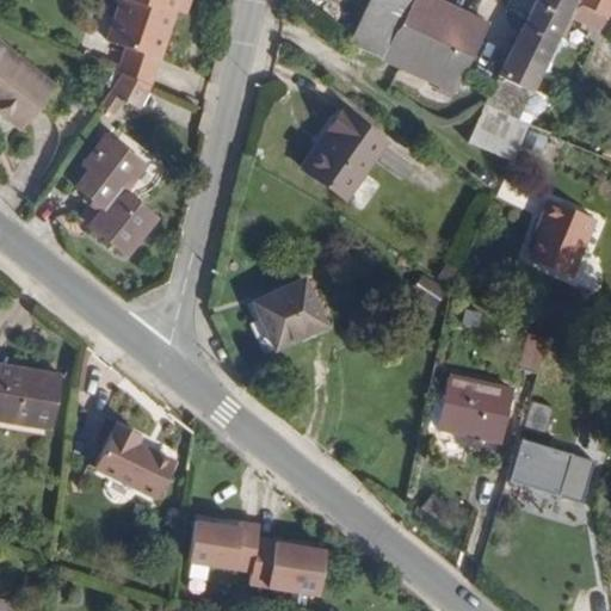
[(121,0),(107,42),(159,59),(177,0),(121,0)]
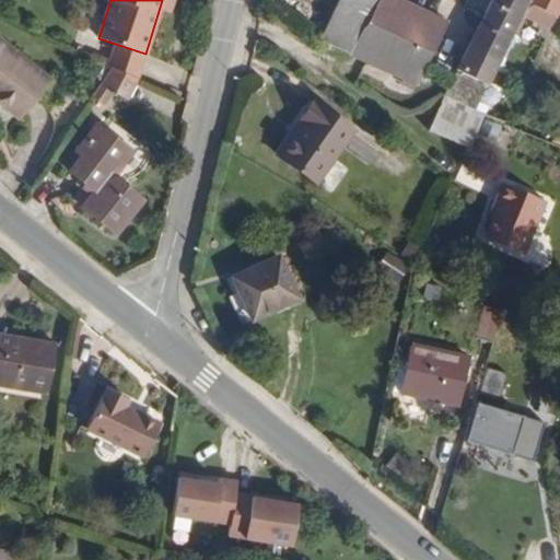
[(339,0),(319,41),(417,85),(447,22),(401,0),(339,0)]
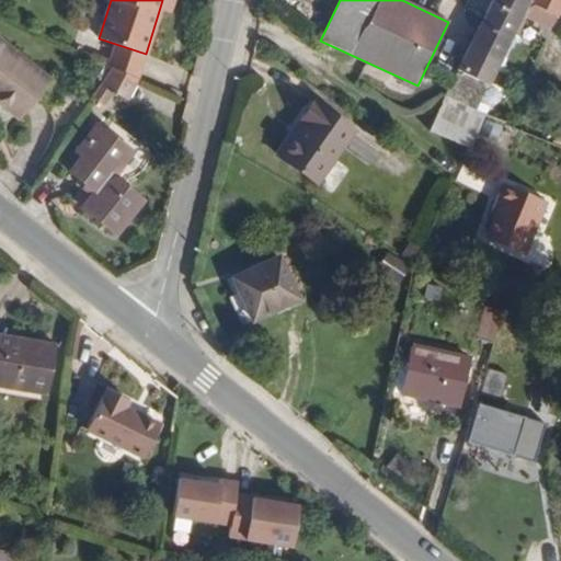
[(560,0),(493,0),(444,95),(446,96),(428,130),(469,148),(484,116),(474,111),(495,66),(511,33),(516,36),(525,16),(550,29),(560,4),(560,0)]
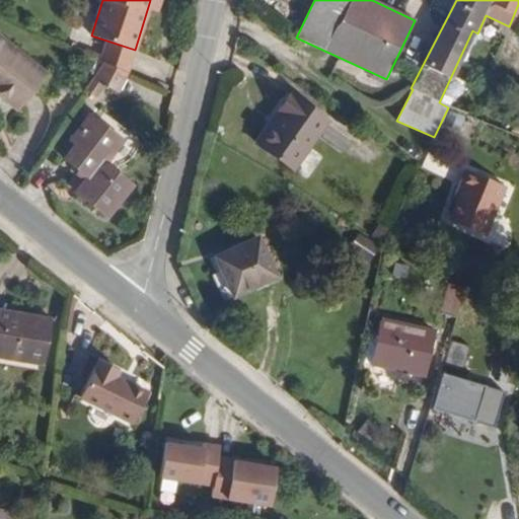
[(0,88),(21,106),(48,74),(0,35),(0,88)]
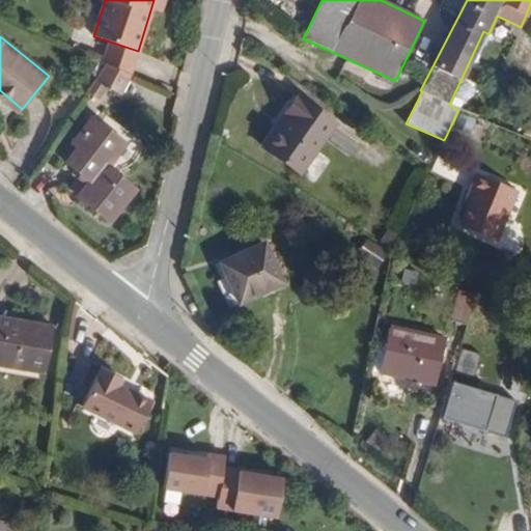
[(120,93),(131,75),(106,63),(95,79),(106,85),(120,93)]
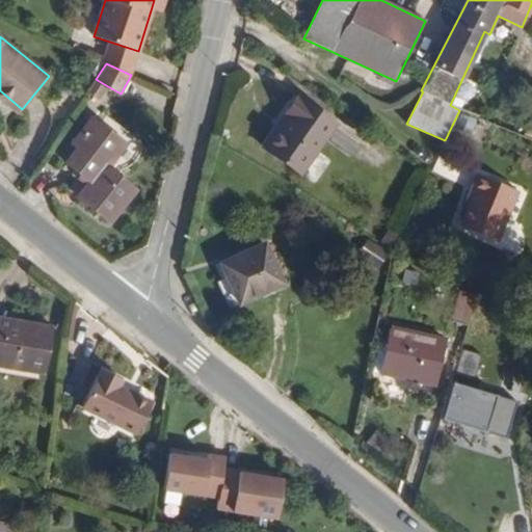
[(96,79),(87,91),(99,99),(106,85),(96,79)]
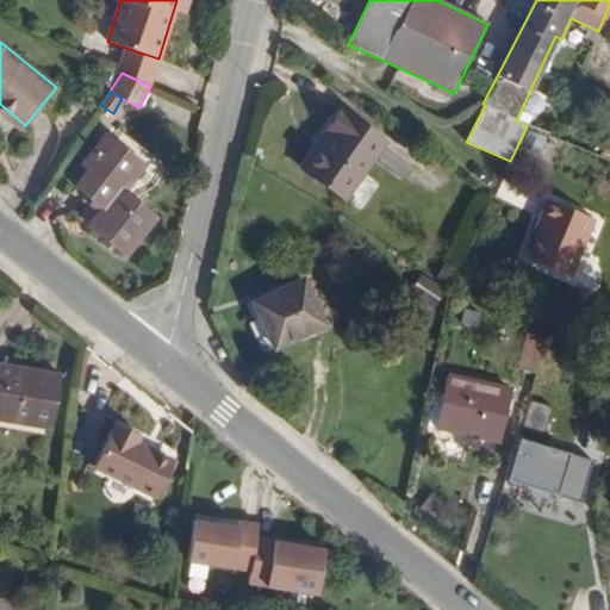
[(0,113),(20,130),(25,125),(0,104),(0,113)]
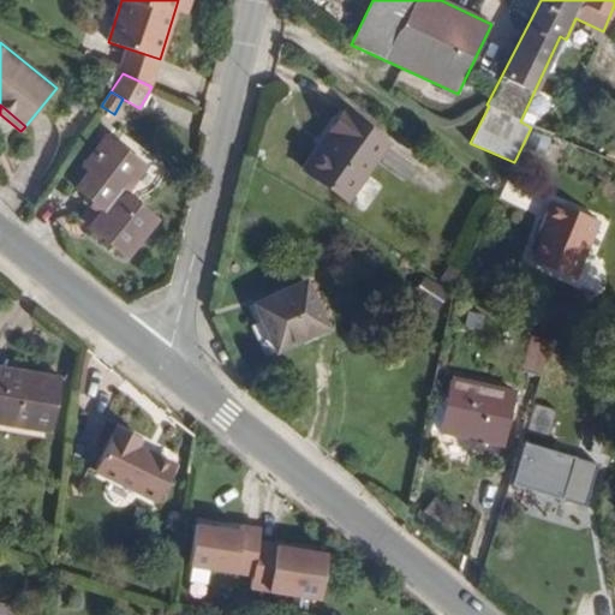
[(306,173),(346,201),(387,144),(342,112),(328,132),(333,136),(306,173)]
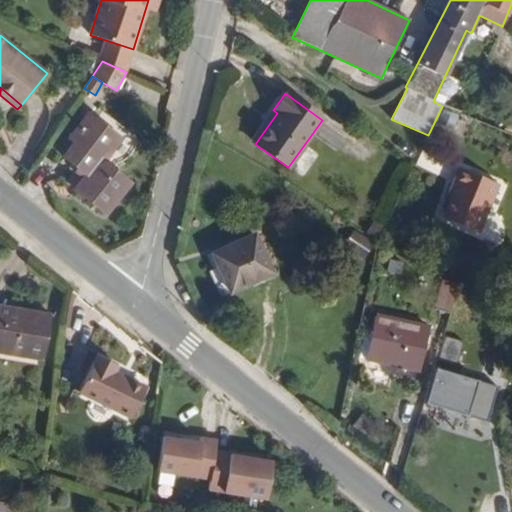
[(273,110),(251,141),(255,144),(277,113),(273,110)]
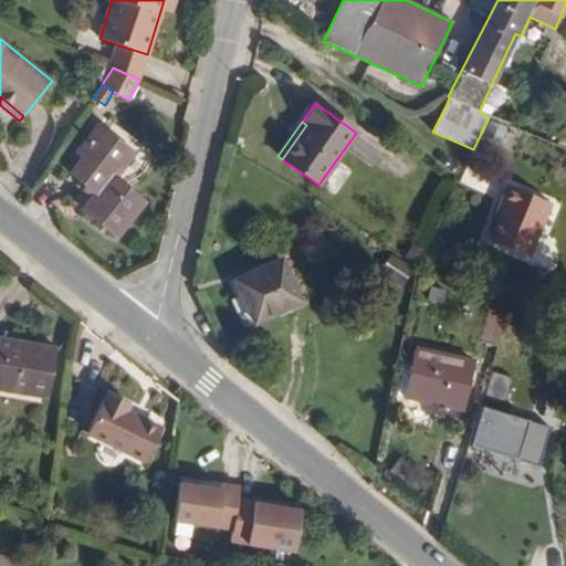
[(83,209),(116,237),(144,202),(114,179),(134,153),(100,125),(74,157),(80,161),(66,177),(92,198),(83,209)]
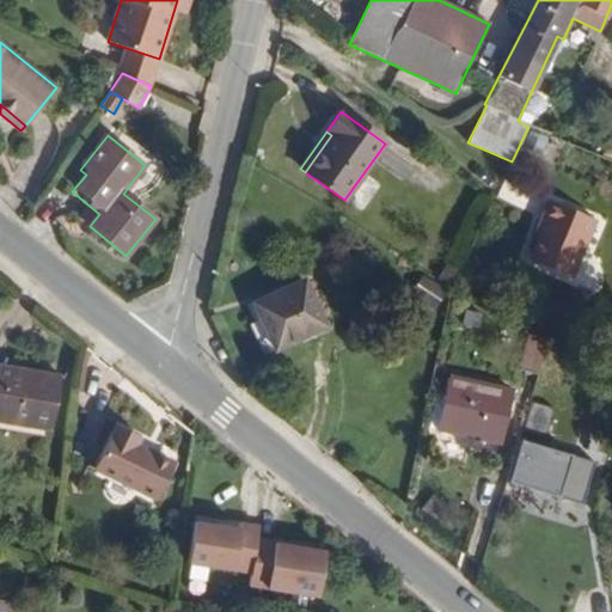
[(527,261),(570,279),(595,220),(548,200),(534,232),(538,233),(527,261)]
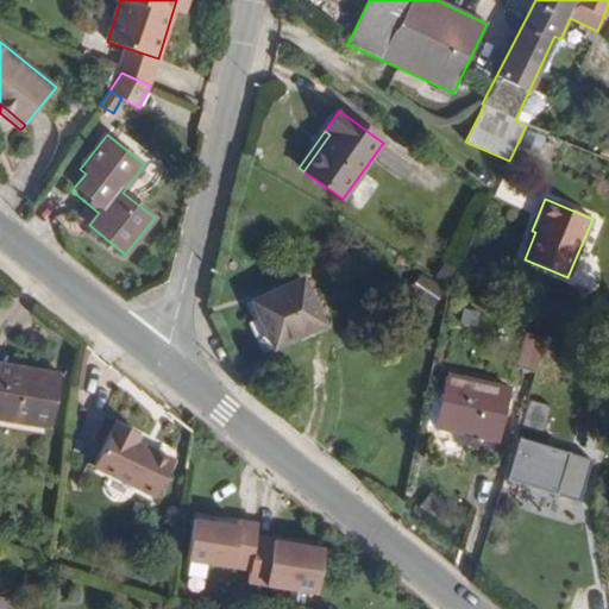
[(441,289),(420,275),(407,294),(429,309),(441,289)]
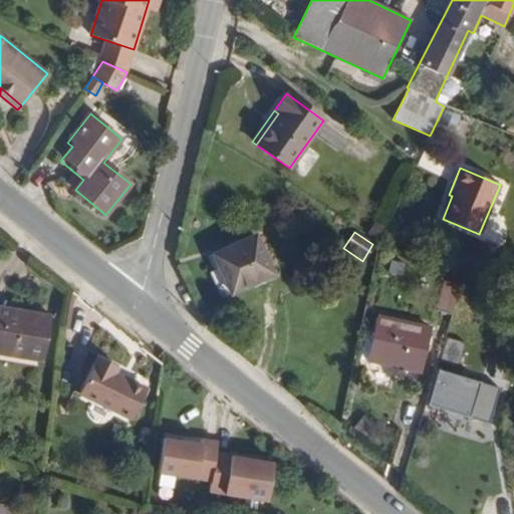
[(273,274),(255,235),(213,255),(220,269),(211,273),(222,298),(273,274)]
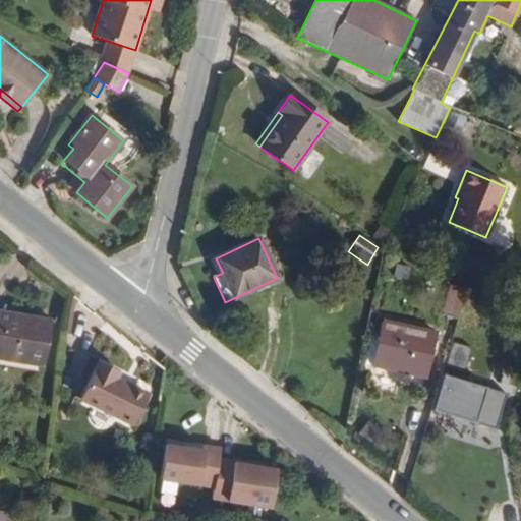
[(409,268),(395,266),(393,277),(408,279),(409,268)]
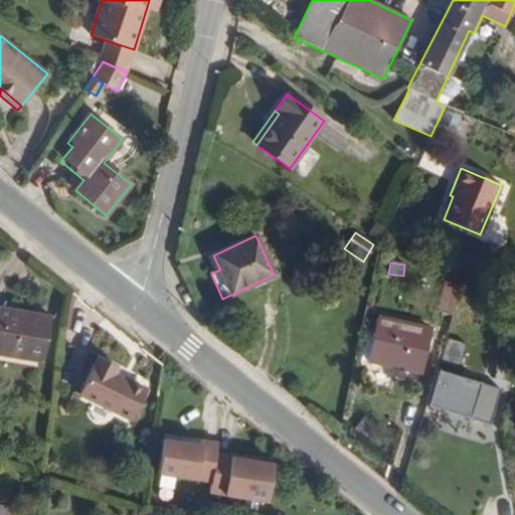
[(461,287),(446,282),(437,311),(452,316),(461,287)]
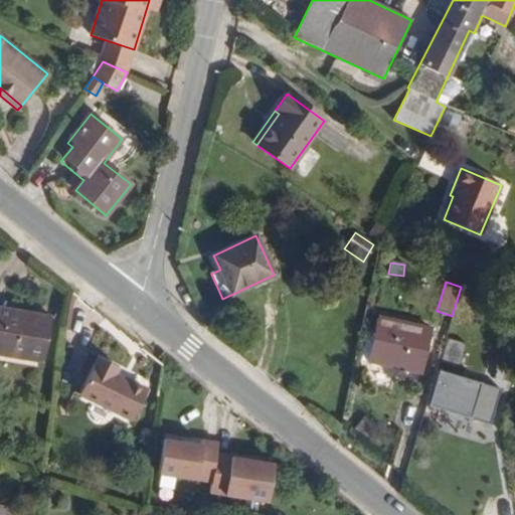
[(0,354),(42,362),(50,317),(0,308),(0,354)]
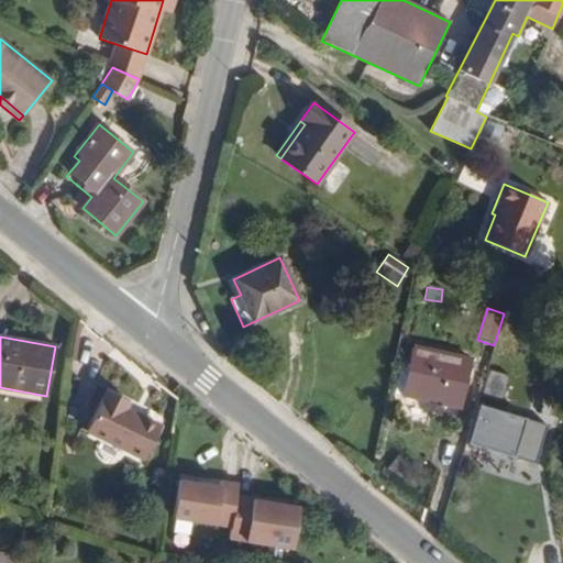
[(412,348),(403,394),(461,407),(472,361),(412,348)]
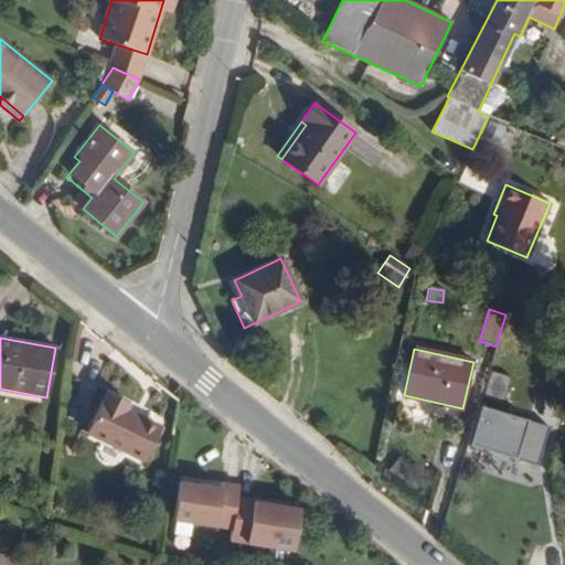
[(501,406),(512,376),(496,370),(484,401),(501,406)]
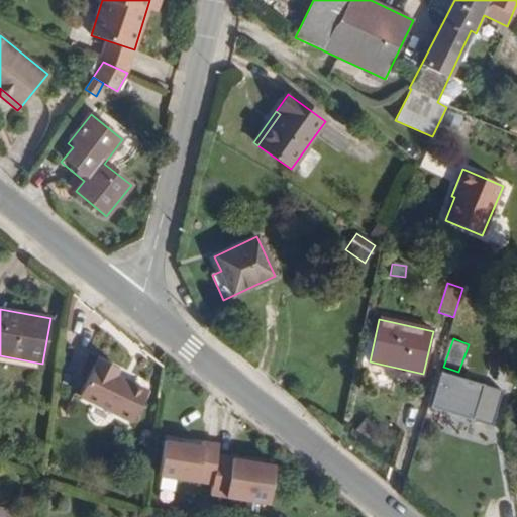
[(98,358),(80,395),(131,421),(146,392),(115,376),(118,369),(98,358)]
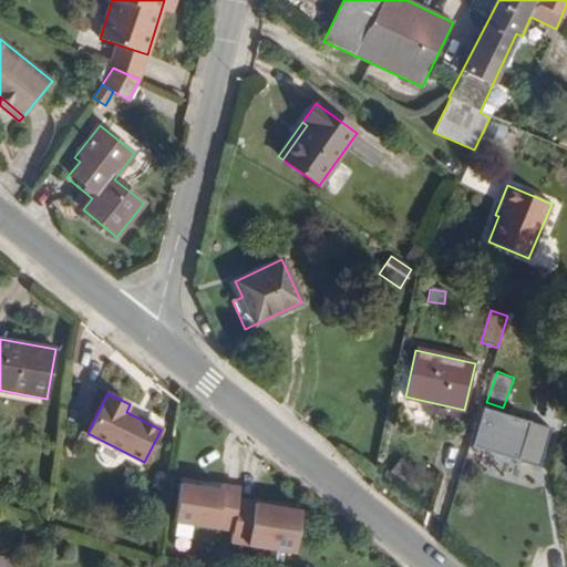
[(480,406),(468,446),(537,466),(549,428),(480,406)]
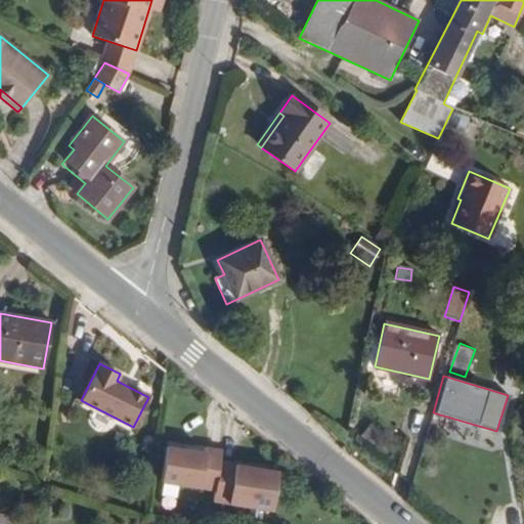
[(271,510),(277,472),(235,465),(235,463),(220,460),(221,448),(206,446),(205,451),(167,445),(161,480),(215,489),(213,500),(271,510)]
